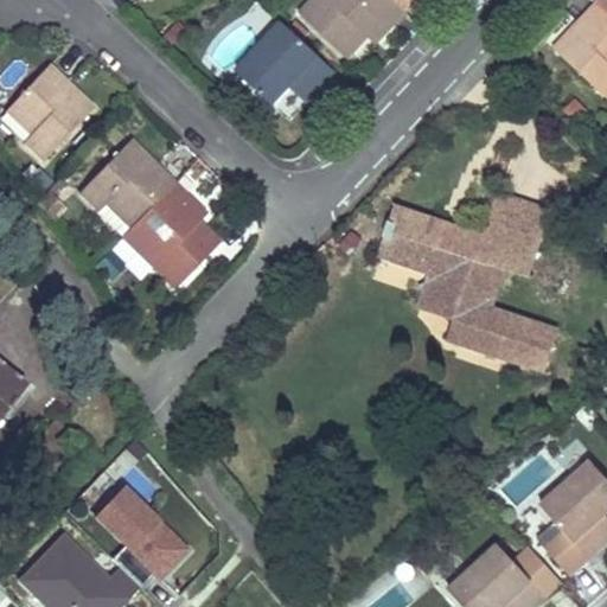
[(313,0),(299,16),(346,59),(366,38),(372,32),(379,39),(404,13),(391,0),(332,0),(330,2),(327,0),(313,0)]
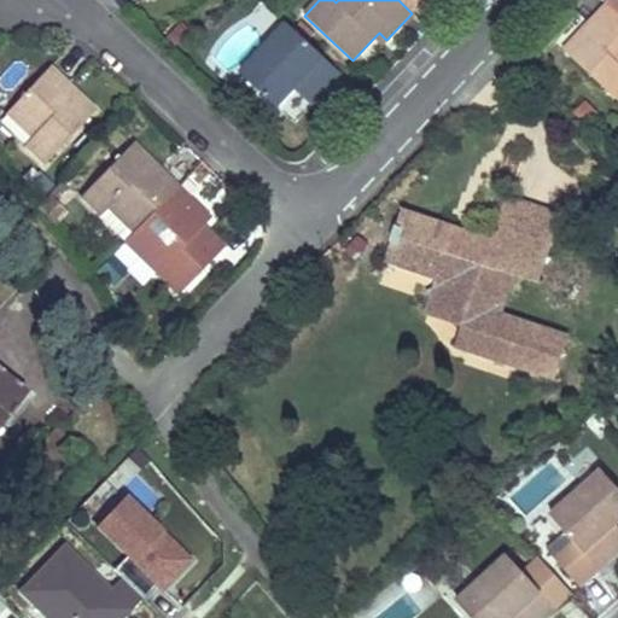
[(398,0),(412,13),(424,0),(398,0)]
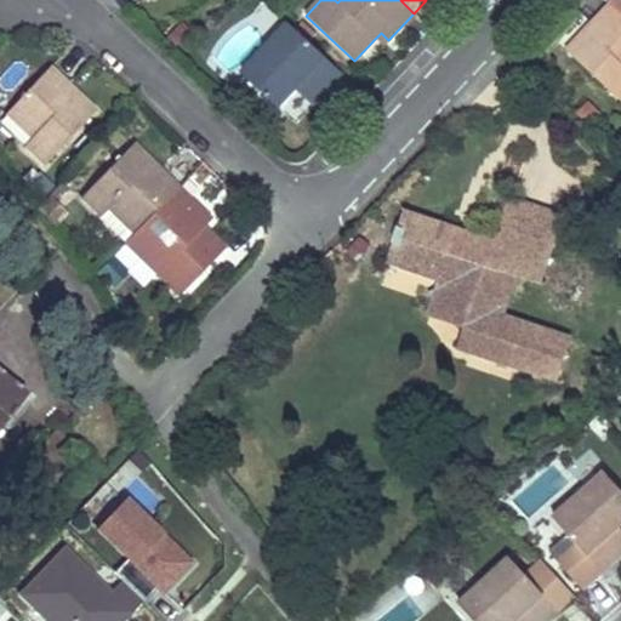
[(620,0),(614,0),(610,6),(620,16),(620,0)]
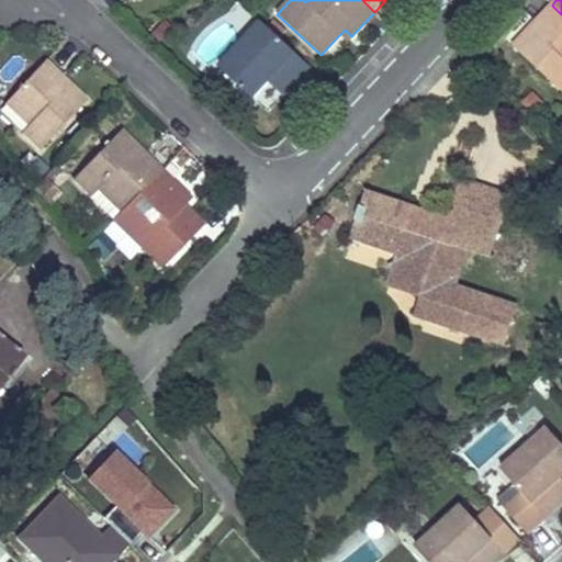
[(544,29),(537,21),(513,47),(561,92),(561,91),(561,14),(552,6),(540,18),(548,24),(544,29)]
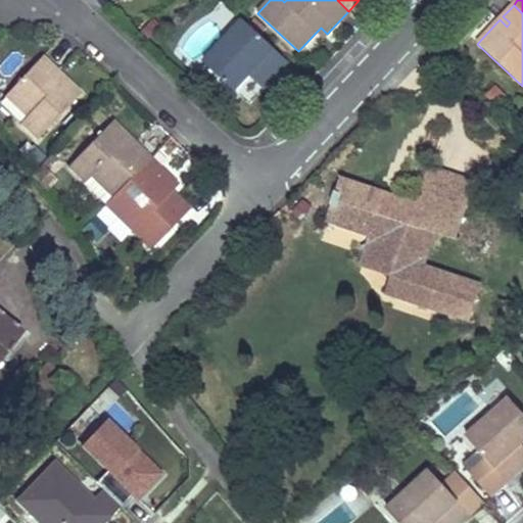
[(510,22),(503,16),(500,19),(507,27),(510,22)]
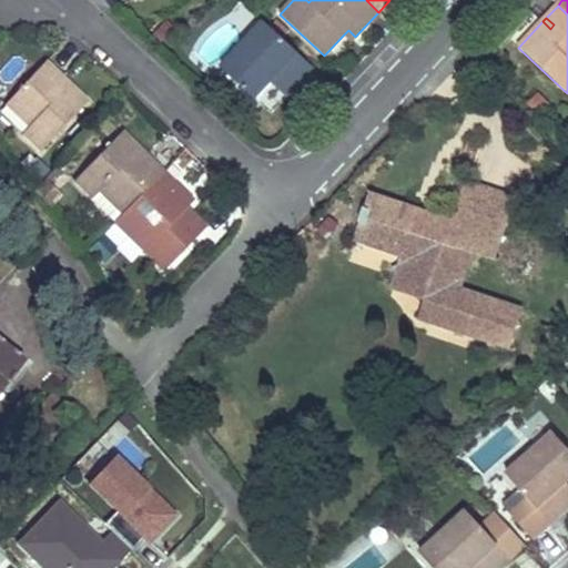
[(292,90),(313,68),(264,23),(237,53),(244,59),(229,77),(255,101),(271,84),(277,78),(292,90)]
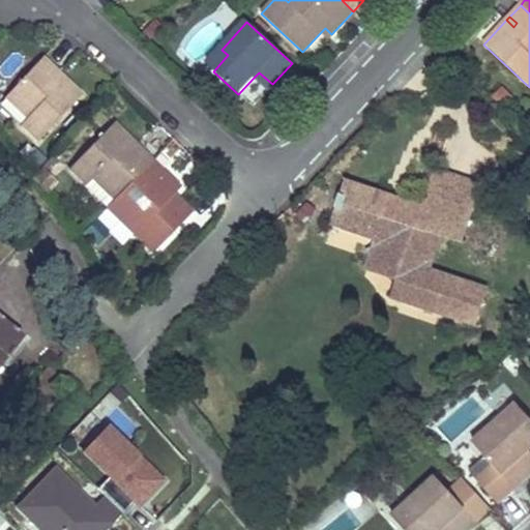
[(327,39),(331,34),(325,28),(320,33),(327,39)]
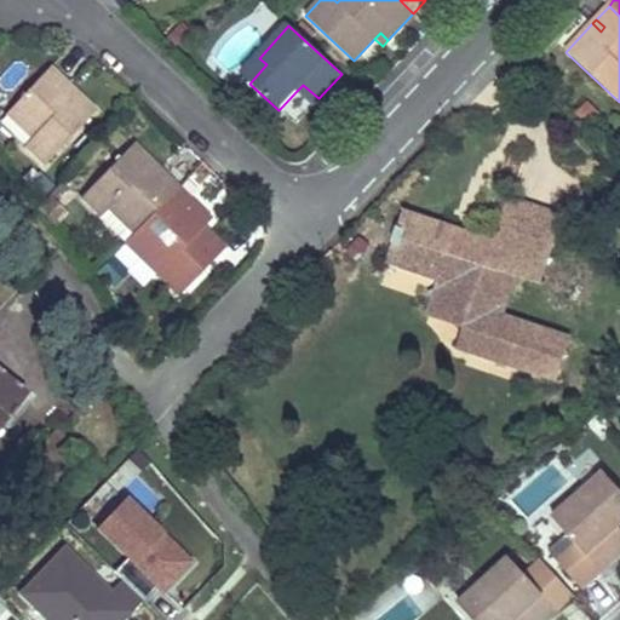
[(250,84),(267,64),(259,58),(242,76),(250,84)]
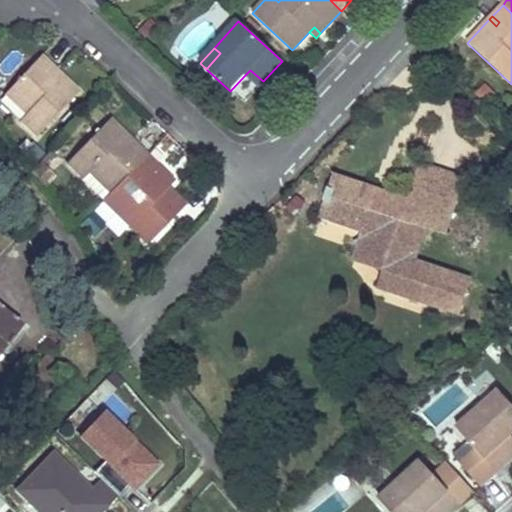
[(25,115),(19,121),(36,136),(78,92),(54,70),(44,81),(40,77),(50,67),(39,56),(4,94),(25,115)]
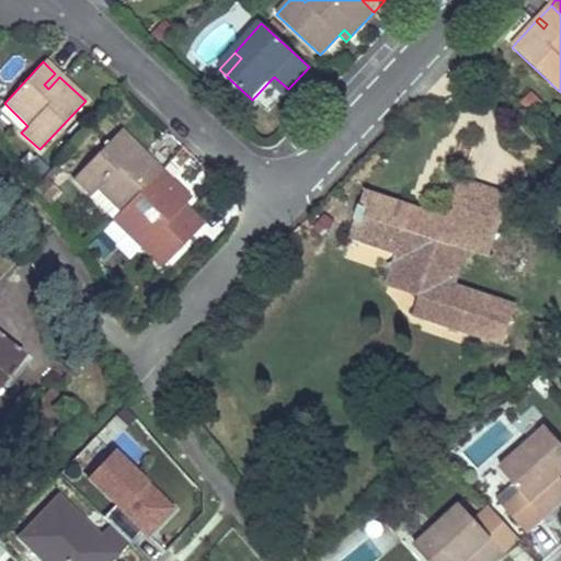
[(59,77),(55,73),(44,84),(48,89),(59,77)]
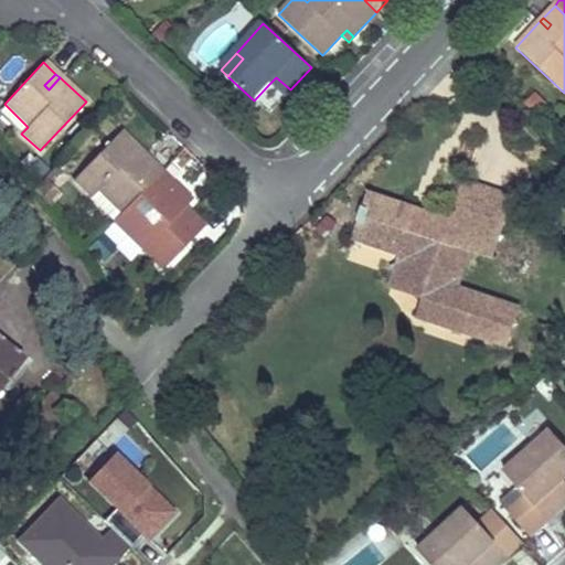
[(290,89),(276,77),(269,84),(284,96),(290,89)]
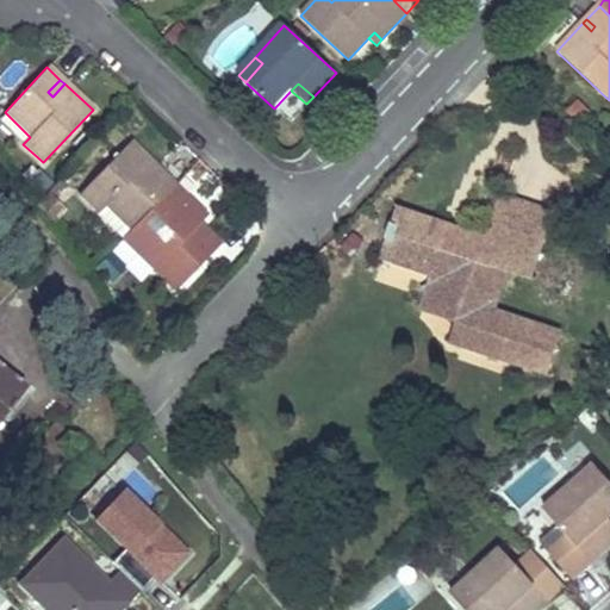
[(131,229),(174,185),(162,173),(154,181),(149,176),(157,168),(130,142),(80,194),(98,213),(106,206),(131,229)]
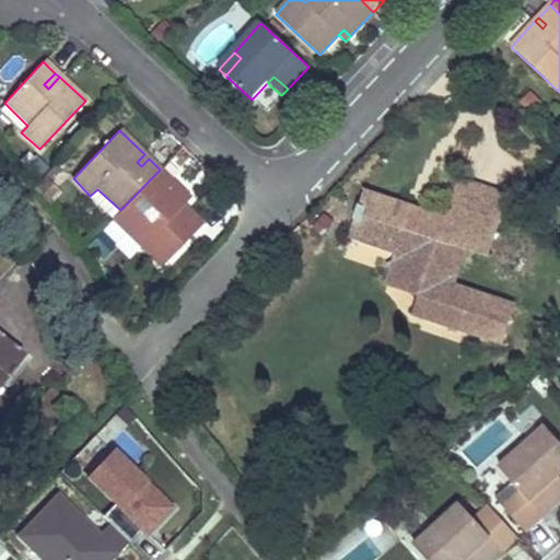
[(141,166),(149,159),(144,154),(137,162),(141,166)]
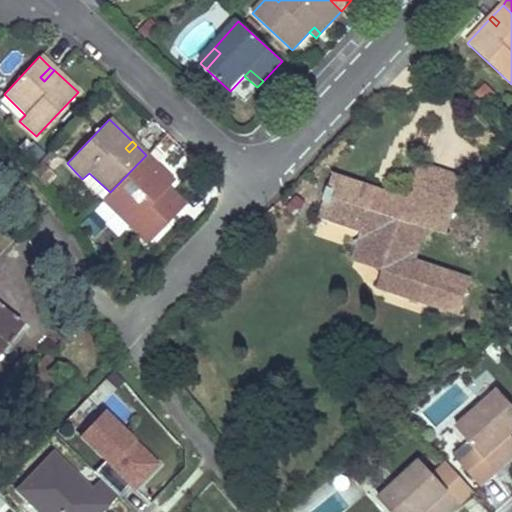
[(40,159),(30,149),(21,158),(31,168),(40,159)]
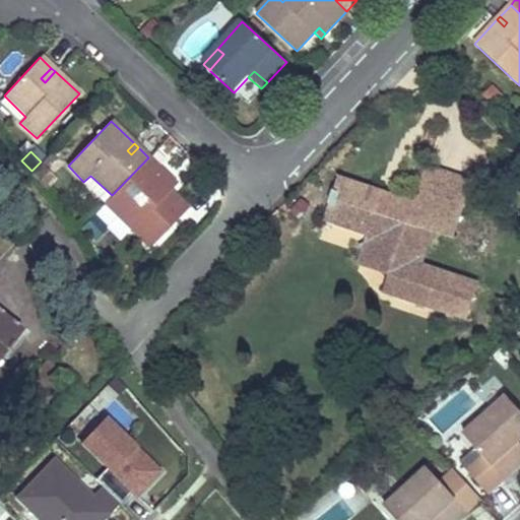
[(171,179),(148,157),(112,195),(139,221),(131,231),(149,248),(188,208),(170,191),(164,186),(171,179)]
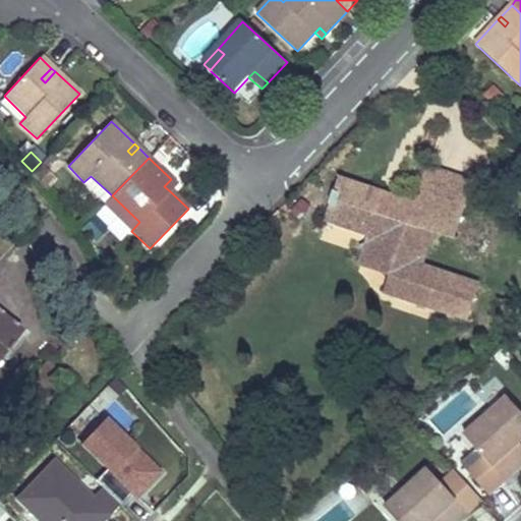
[(41,168),(32,177),(46,190),(54,180),(41,168)]
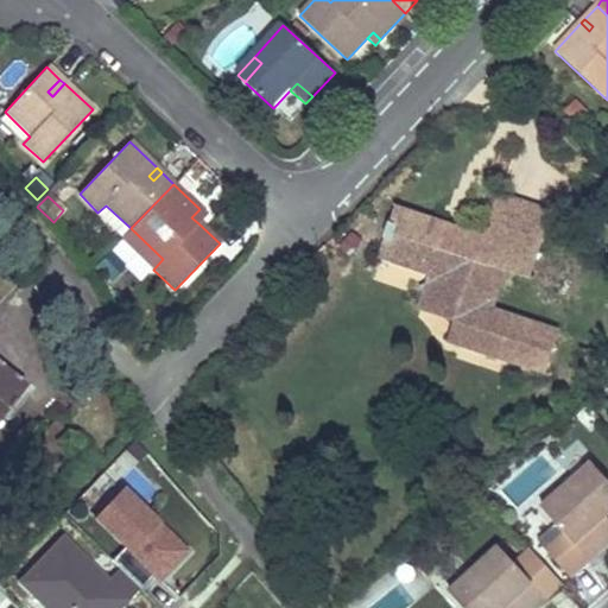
[(381,258),(432,276),(460,284),(448,318),(457,322),(450,343),(499,359),(502,349),(546,363),(556,334),(489,312),(505,267),(529,274),(550,214),(499,196),(483,240),(397,211),(381,258)]
